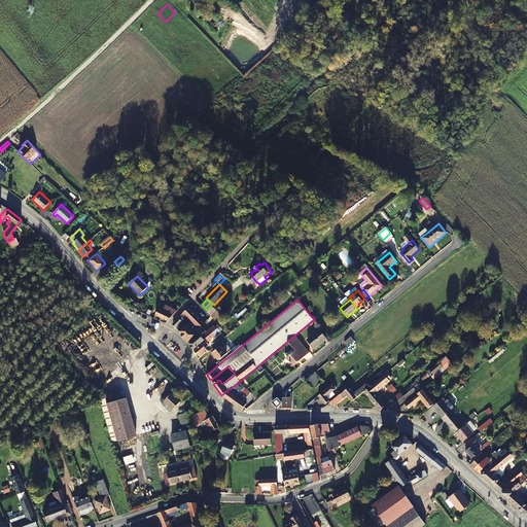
[(153,311),(137,303),(134,309),(150,317),(153,311)]
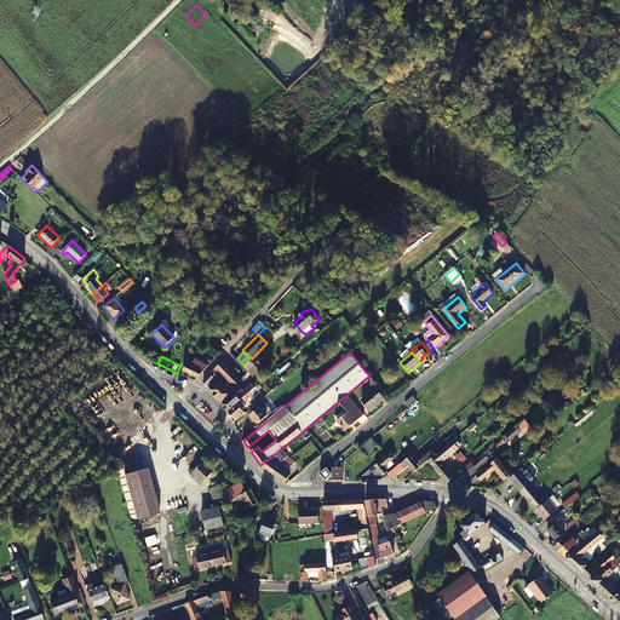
[(250,372),(257,363),(251,359),(244,366),(250,372)]
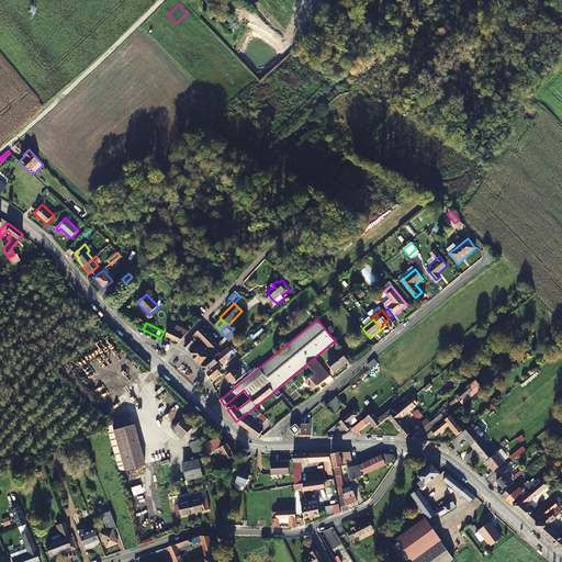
[(189,332),(177,326),(176,329),(173,329),(172,332),(169,329),(166,336),(179,343),(189,332)]
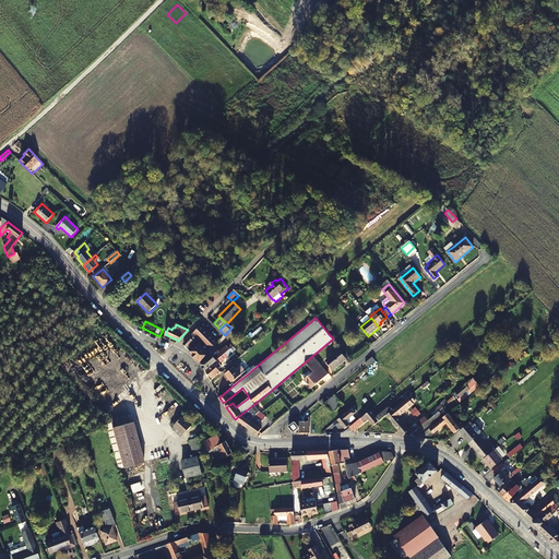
[(210,351),(218,341),(202,324),(193,333),(210,351)]
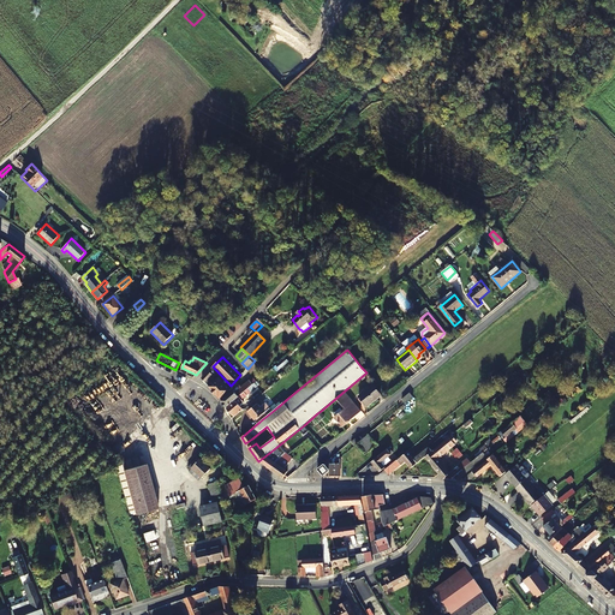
[(251,372),(258,365),(255,360),(248,369),(251,372)]
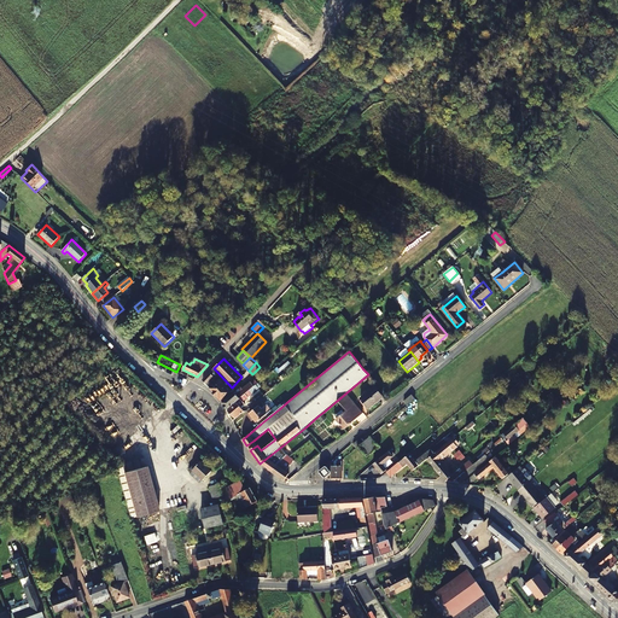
[(234,390),(232,388),(214,368),(203,380),(216,396),(221,402),(234,390)]
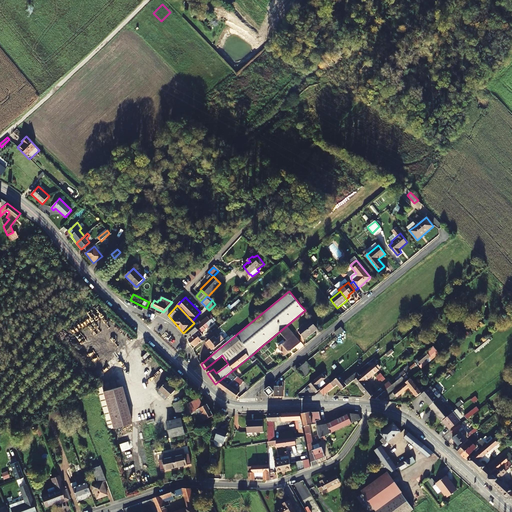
[(430,317),(439,310),(436,307),(428,314),(430,317)]
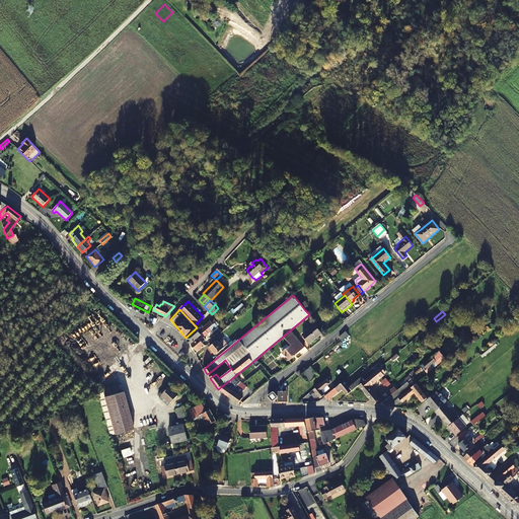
[(436,321),(438,323),(447,316),(445,314),(436,321)]
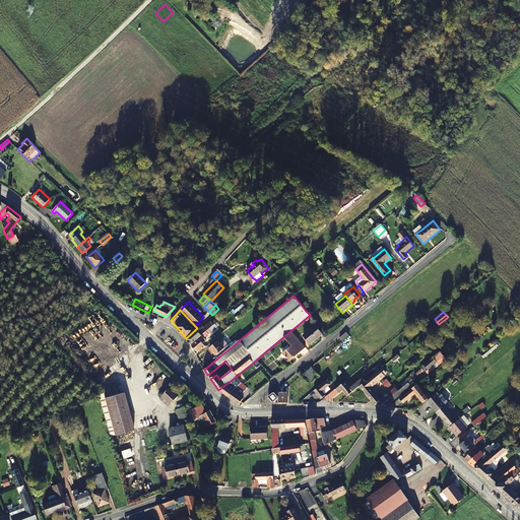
[(187,339),(191,344),(206,331),(209,329),(212,327),(214,325),(211,322),(203,328),(202,326),(187,339)]
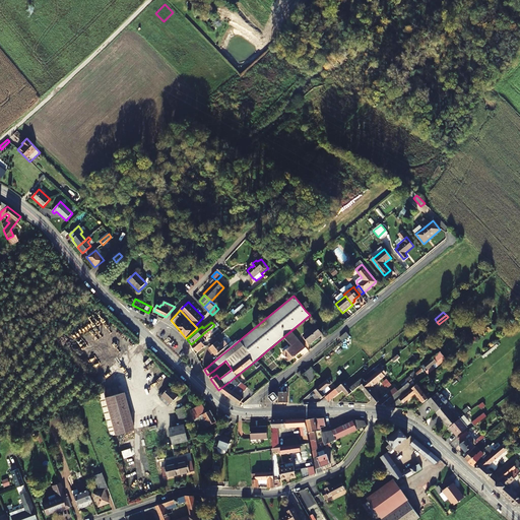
[(315,325),(303,335),(311,343),(322,334),(315,325)]
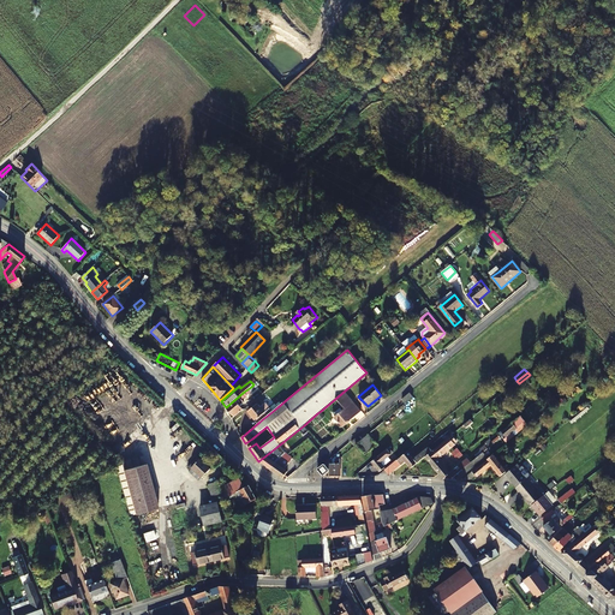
[(244,392),(226,407),(234,417),(244,410),(240,405),(243,402),(242,400),(246,395),(246,394),(250,392),(248,389),(244,392)]
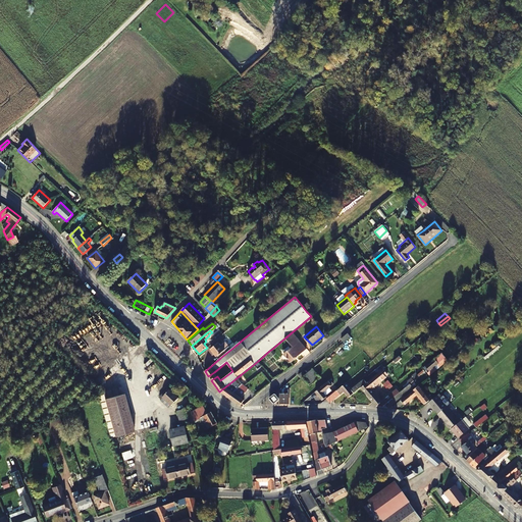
[(283,355),(291,362),(307,350),(293,332),(284,338),(292,348),(283,355)]
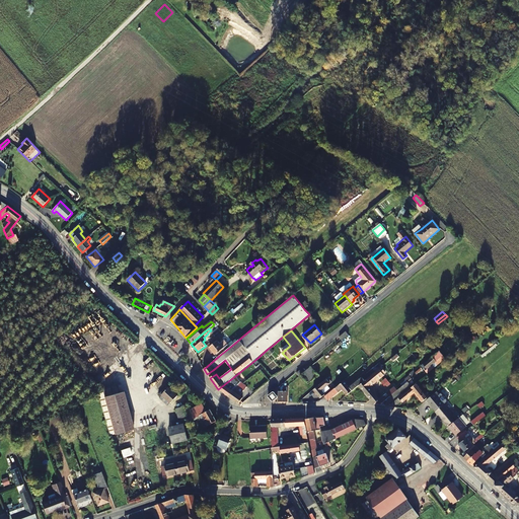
[(346,331),(340,337),(343,341),(350,336),(346,331)]
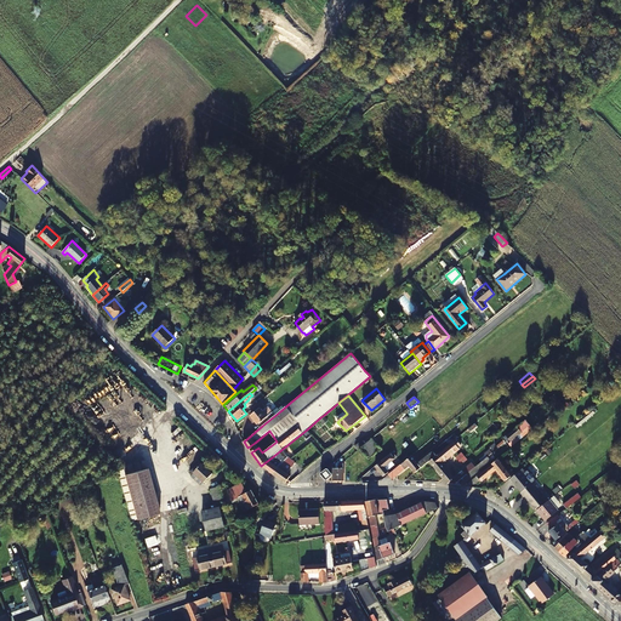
[(262,426),(280,411),(278,408),(273,412),(268,408),(263,411),(260,408),(251,415),(255,420),(258,423),(260,423),(262,426)]
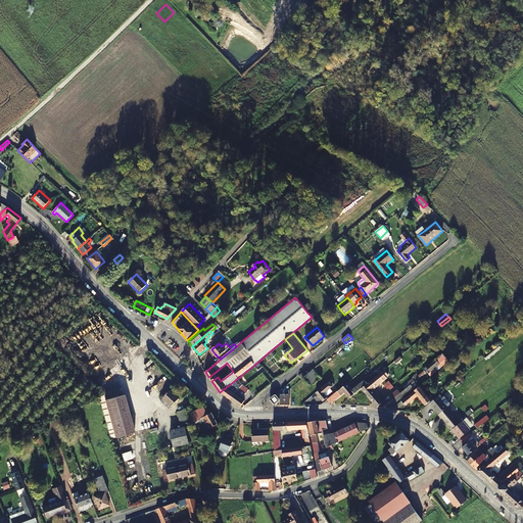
[(427,372),(430,375),(431,376),(449,361),(448,360),(443,353),(427,368),(426,367),(425,369),(427,372)]
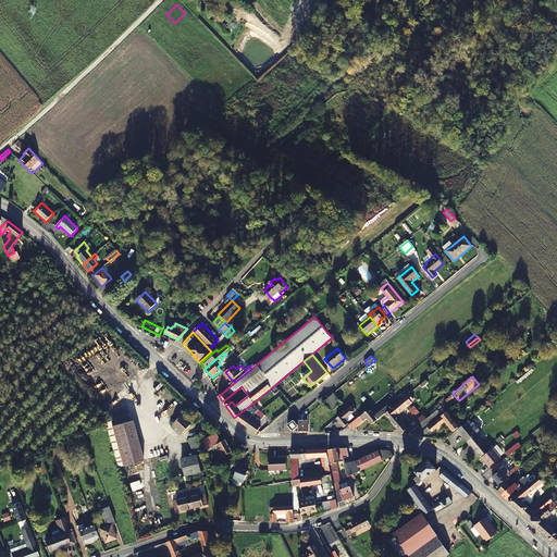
[(453,393),(452,392),(443,399),(440,401),(441,403),(435,407),(436,408),(431,412),(432,415),(437,410),(455,396),(453,393)]
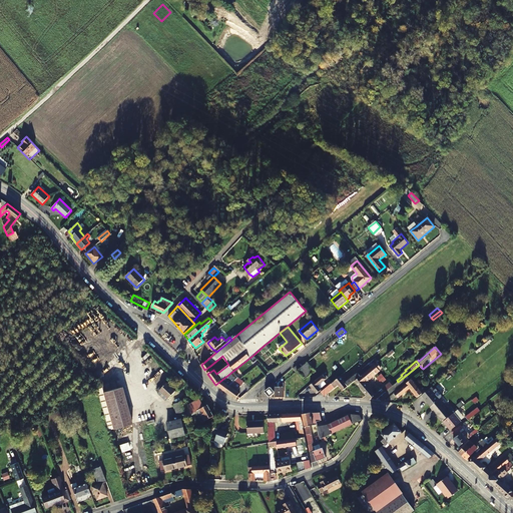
[(302,374),(311,366),(308,363),(302,368),(299,370),(302,374)]
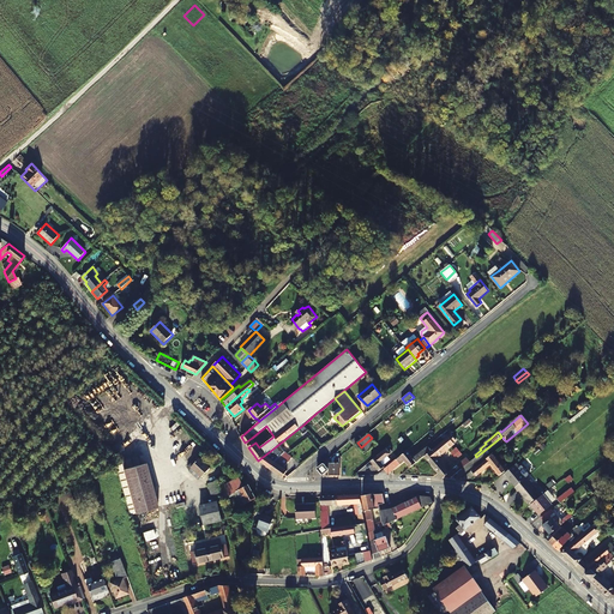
[(444,440),(425,456),(443,477),(450,473),(437,458),(457,441),(451,434),(449,437),(444,440)]
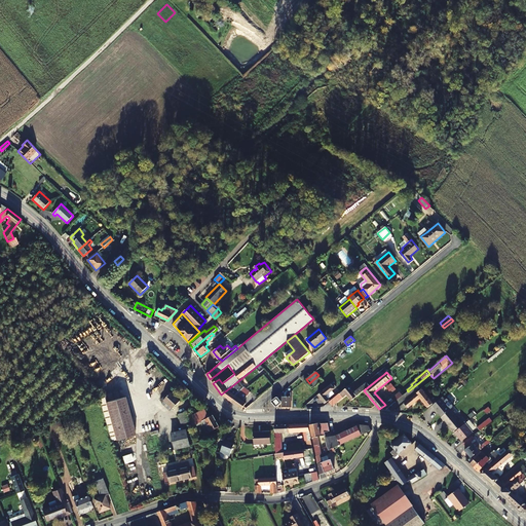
[(335,398),(329,402),(333,406),(346,395),(351,401),(364,390),(380,377),(377,373),(367,382),(367,383),(354,393),(348,385),(341,392),(335,398)]
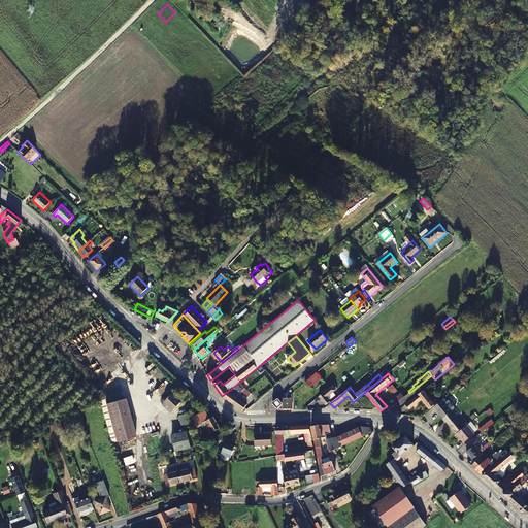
[(210,381),(213,385),(220,381),(217,376),(210,381)]
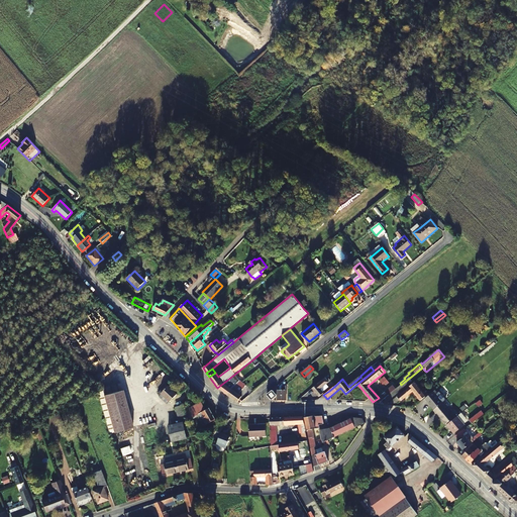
[(307,380),(316,373),(313,369),(304,377),(307,380)]
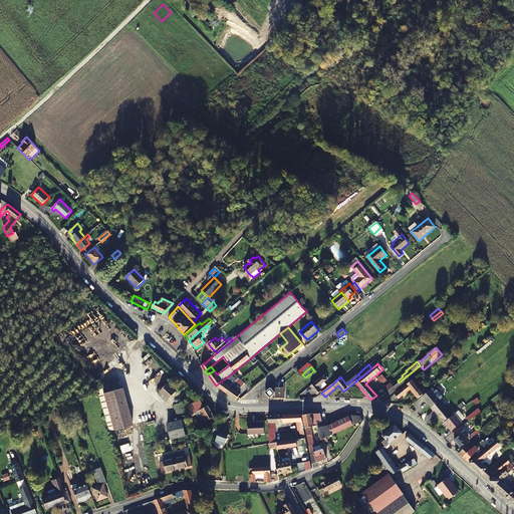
[(305,377),(306,379),(315,371),(314,370),(305,377)]
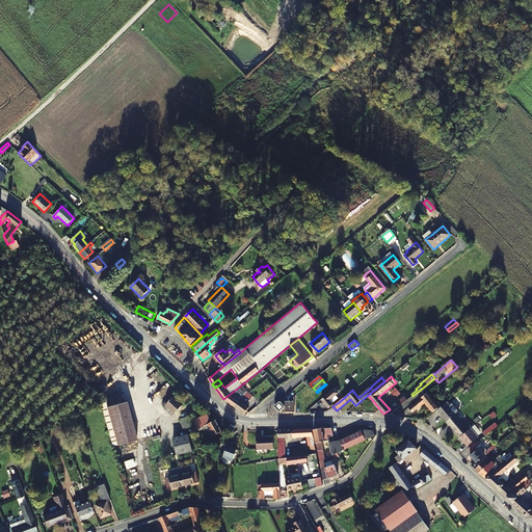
[(337,391),(338,389),(337,388),(322,400),(328,408),(334,404),(330,400),(339,393),(337,391)]
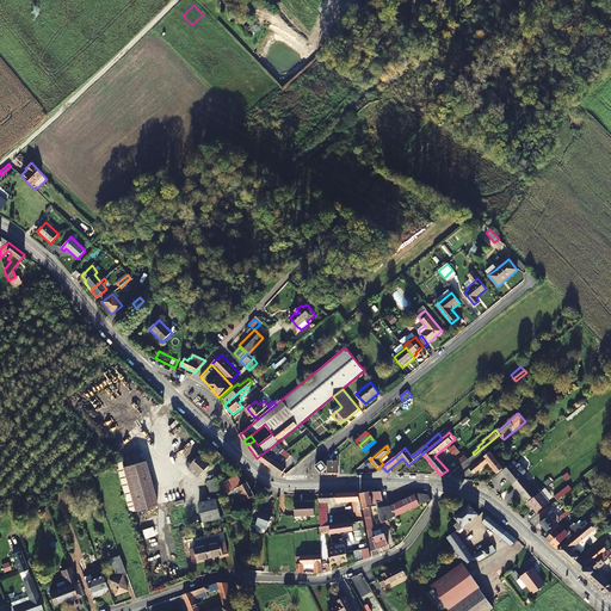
[(454,445),(448,450),(454,458),(461,454),(454,445)]
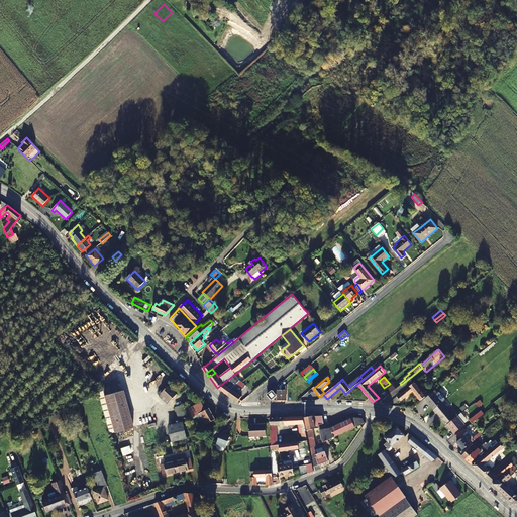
[(228,395),(234,386),(226,381),(217,388),(228,395)]
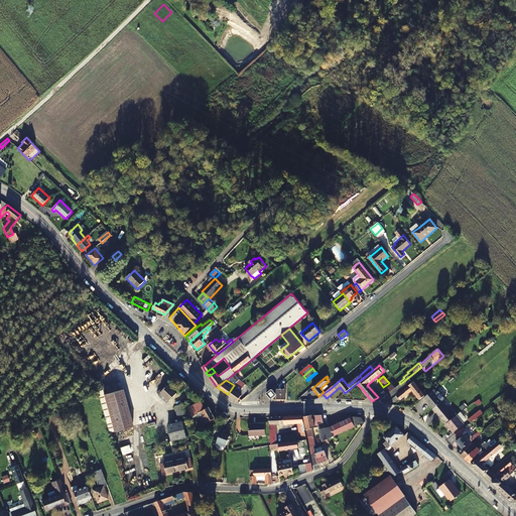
[(241,390),(246,385),(241,381),(239,380),(234,385),(228,394),(238,401),(241,396),(238,394),(241,390)]
